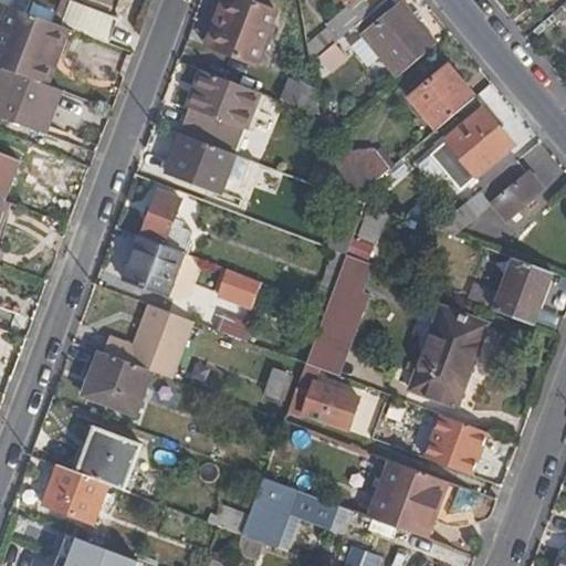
[(273,11),(245,0),(228,0),(209,48),(252,64),(273,11)]
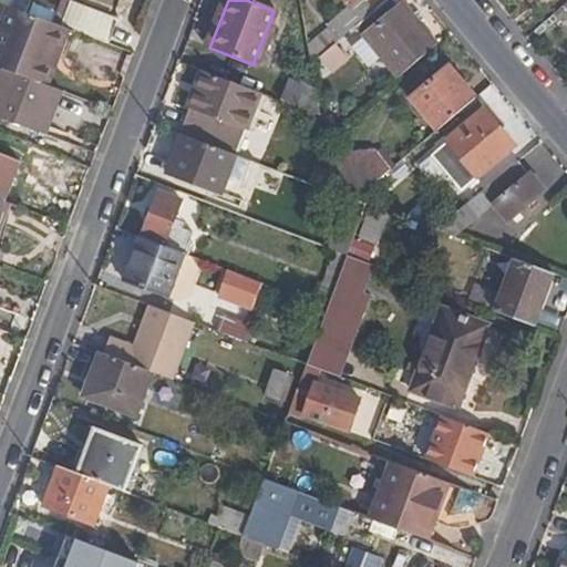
[(340,0),(348,9),(328,24),(331,30),(308,49),(311,63),(357,26),(373,11),(363,0),(340,0)]
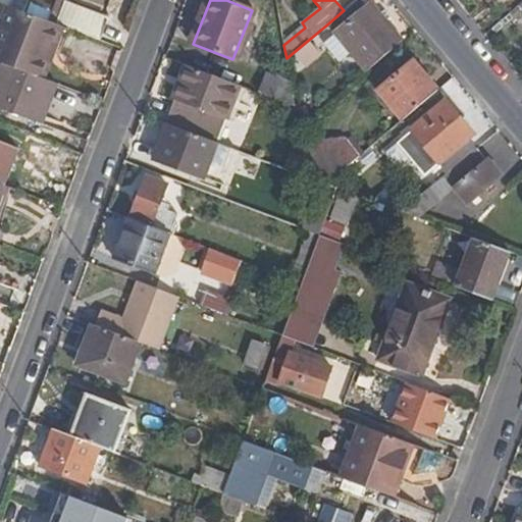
[(328,23),(368,71),(404,41),(373,4),(368,8),(361,0),(356,0),(344,10),(328,23)]
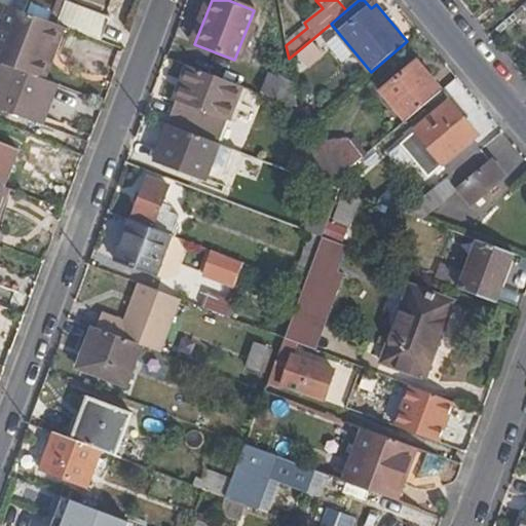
[(67,4),(60,24),(100,39),(108,19),(67,4)]
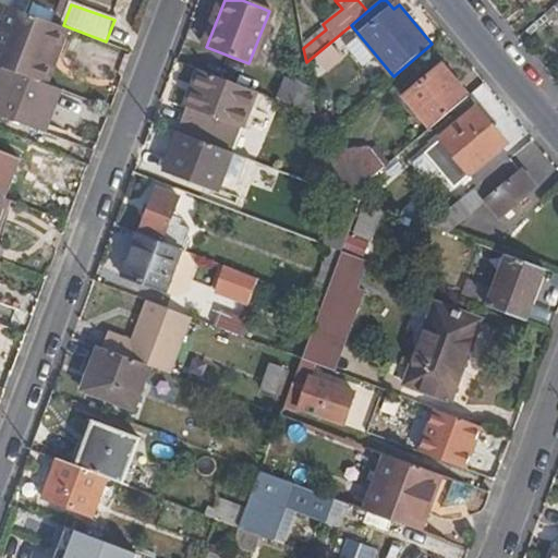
[(8,7),(0,26),(0,68),(12,73),(47,86),(69,28),(10,7),(8,7)]
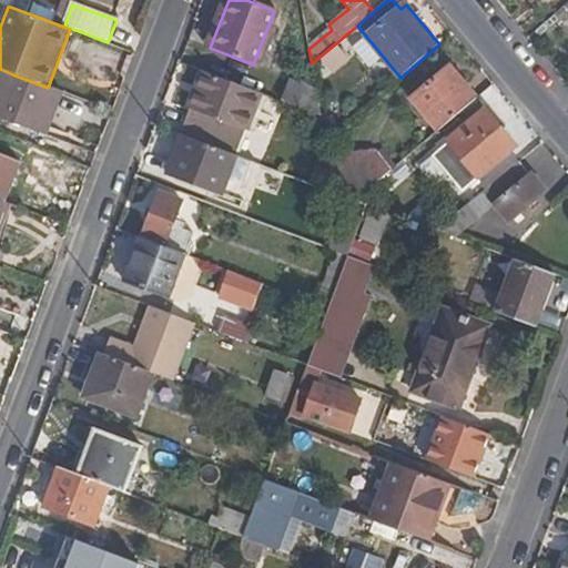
[(413,100),(439,130),(476,99),(450,68),(413,100)]
